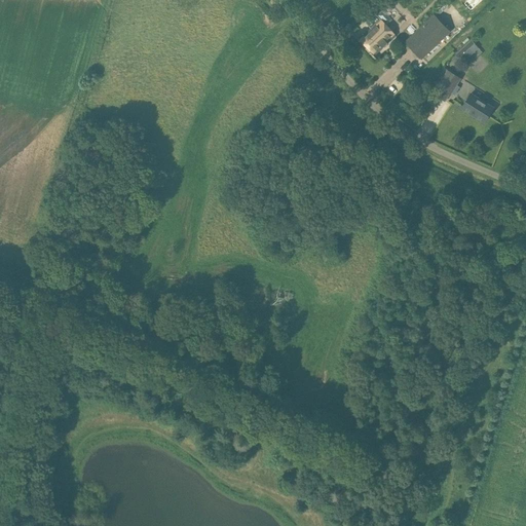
[(376,14),(373,15),(366,23),(371,28),(360,38),(376,53),(396,35),(376,14)]
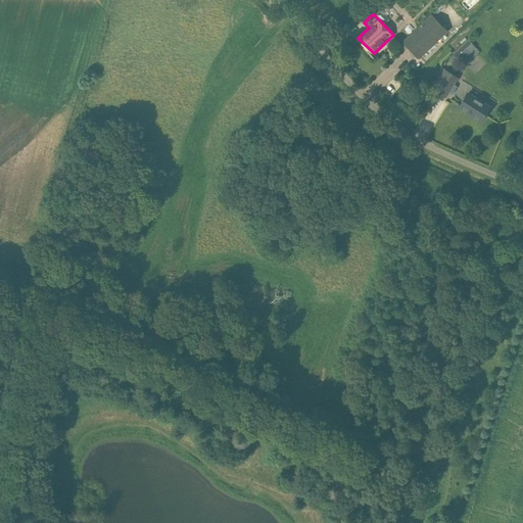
[(447,31),(432,14),(402,43),(419,59),(447,31)]
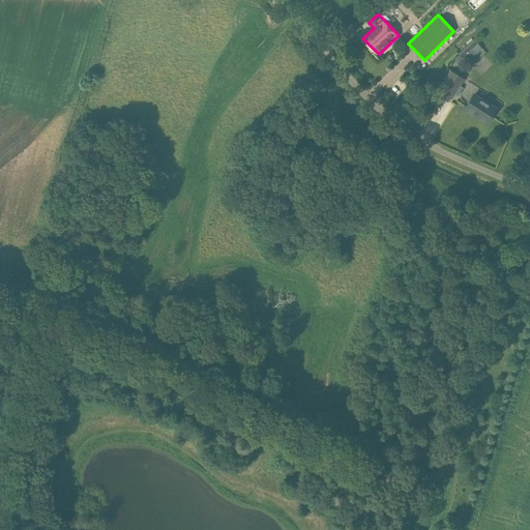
[(474,39),(464,49),(468,53),(472,58),(477,53),(482,49),(478,43),(474,39)]
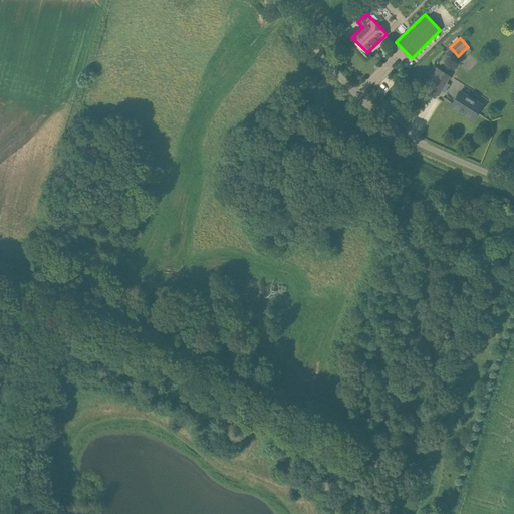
[(438,68),(428,84),(440,92),(450,76),(438,68)]
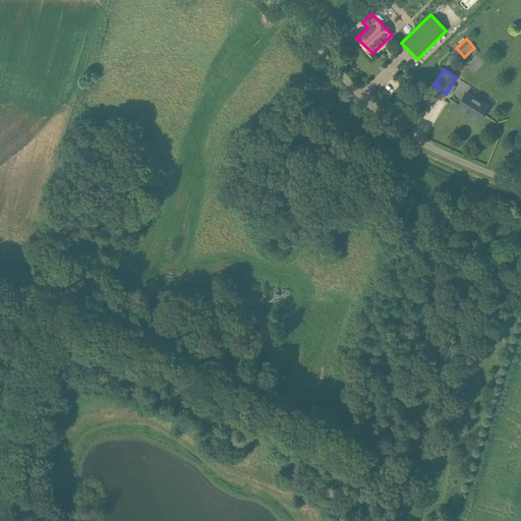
[(488,106),(467,93),(458,107),(479,121),(488,106)]
